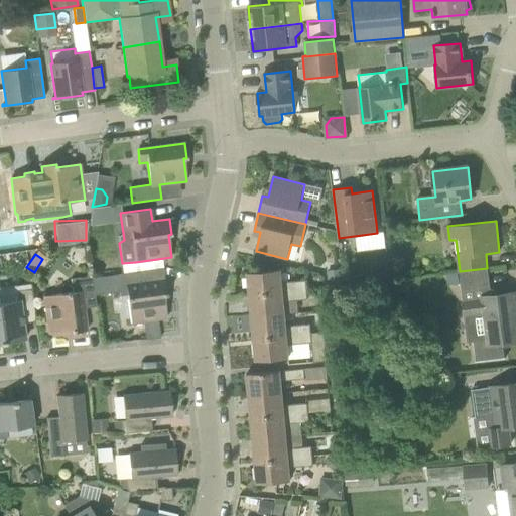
[(342,269),(328,271),(330,284),(344,283),(342,269)]
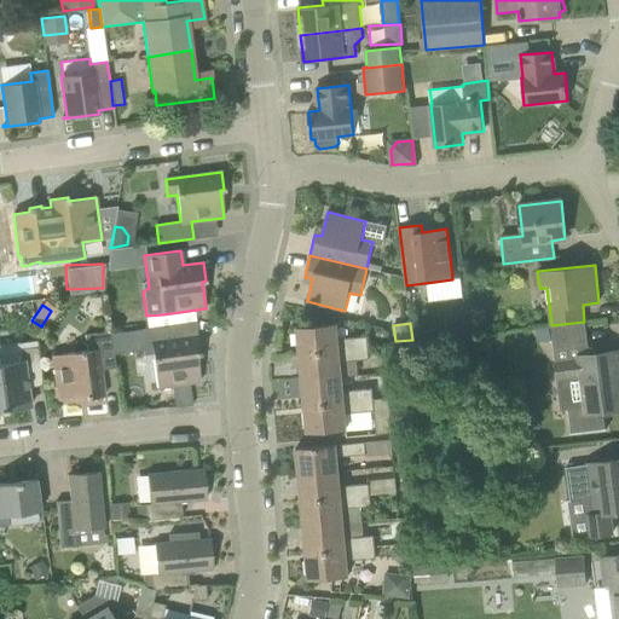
[(336,324),(298,328),(300,354),(369,348),(368,337),(339,340),(336,324)]
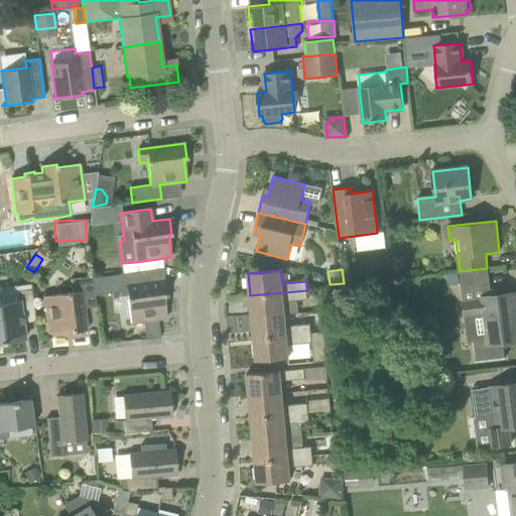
[(140,271),(117,275),(118,287),(126,286),(131,324),(166,318),(163,295),(166,295),(164,280),(142,283),(140,271)]
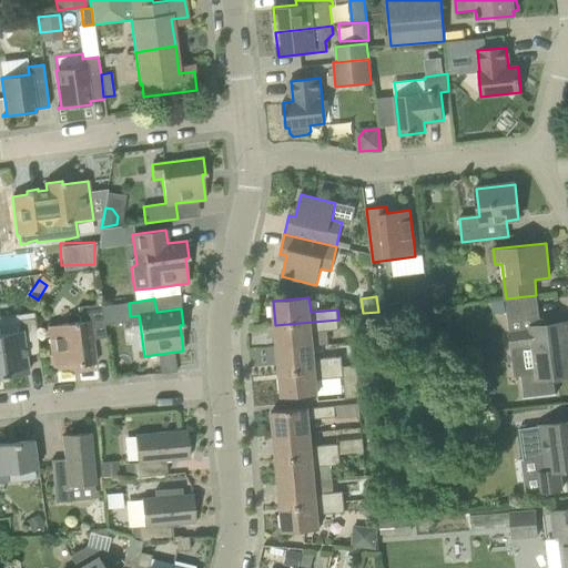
[(503,300),(492,301),(494,315),(505,313),(503,300)]
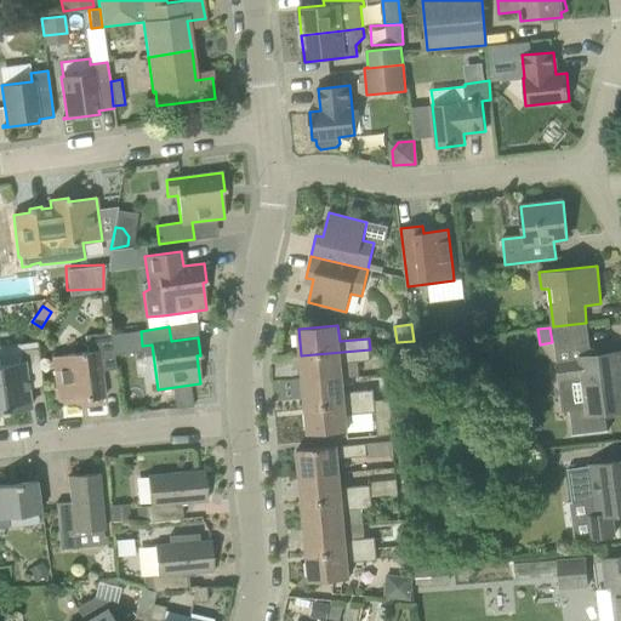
[(86,400),(104,398),(101,371),(115,370),(110,332),(84,336),(87,352),(52,357),(58,400),(85,397),(86,400)]
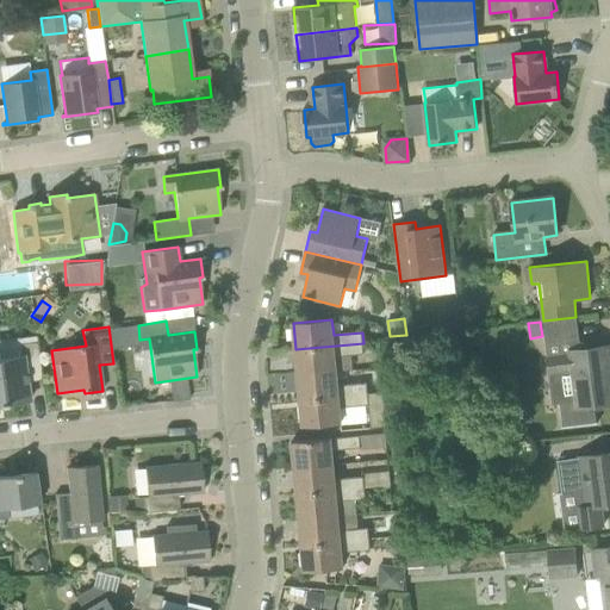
[(0,340),(0,390),(2,406),(4,406),(4,405),(30,402),(26,373),(41,371),(37,341),(22,343),(22,337),(0,340)]
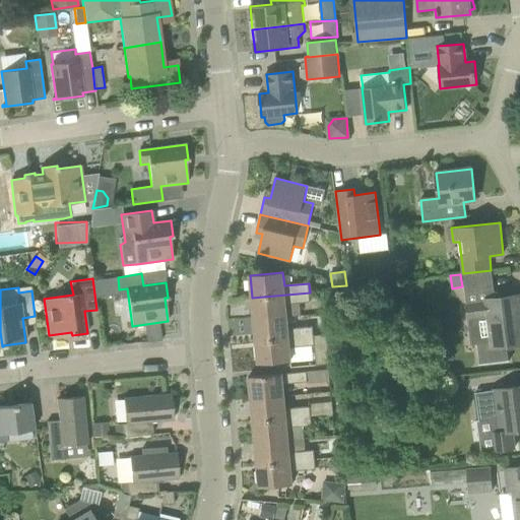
[(285,305),(301,303),(311,302),(310,293),(252,298),(254,319),(287,317),(285,305)]
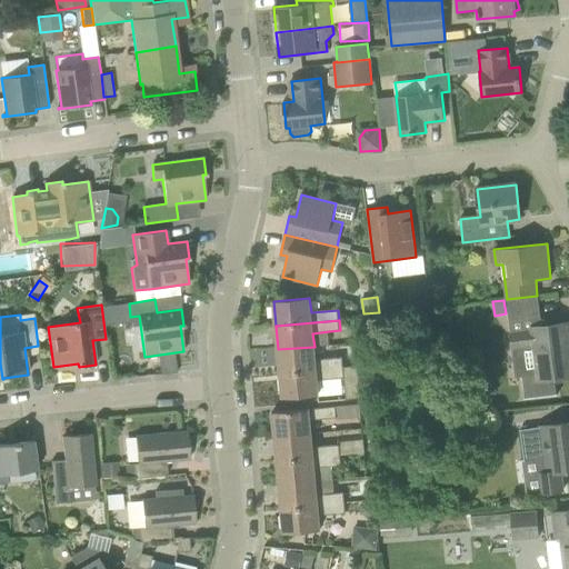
[(523,376),(526,399),(557,395),(555,379),(568,377),(568,322),(531,328),(532,330),(511,333),(513,350),(535,347),(538,373),(523,376)]
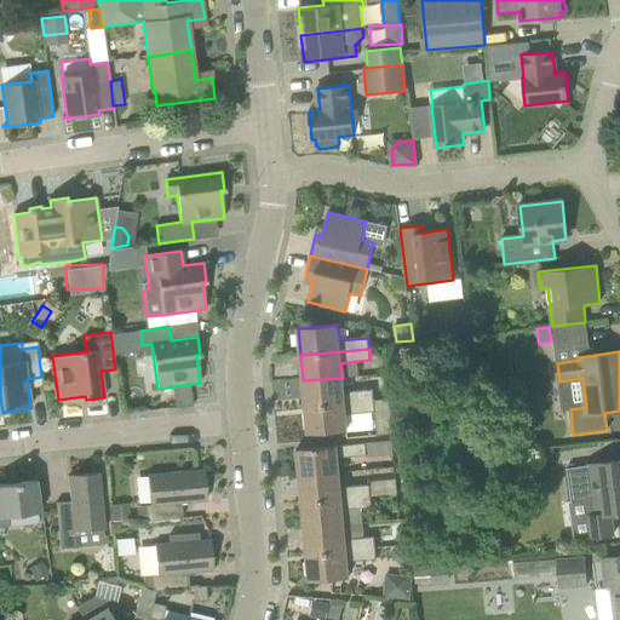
[(303,380),(305,407),(374,401),(373,389),(344,392),(343,378),(303,380)]
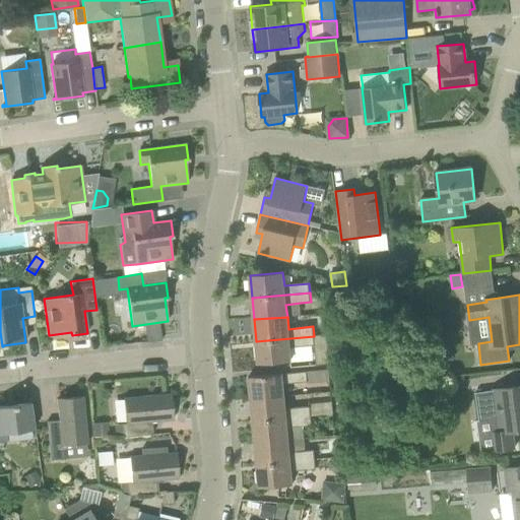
[(289,347),(315,345),(314,336),(256,341),(258,364),(291,361),(289,347)]
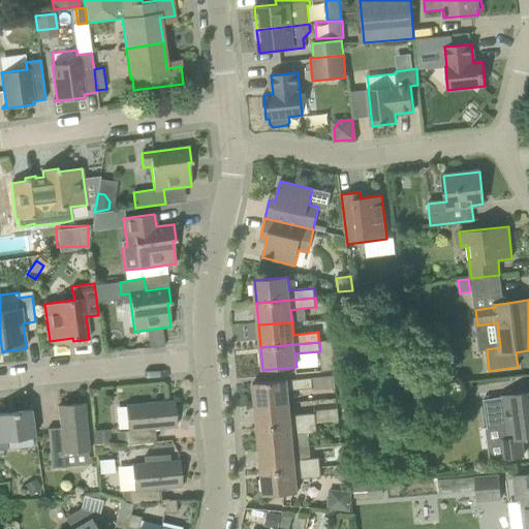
[(312,378),(253,383),(255,406),(289,403),(288,391),(313,389),(312,378)]
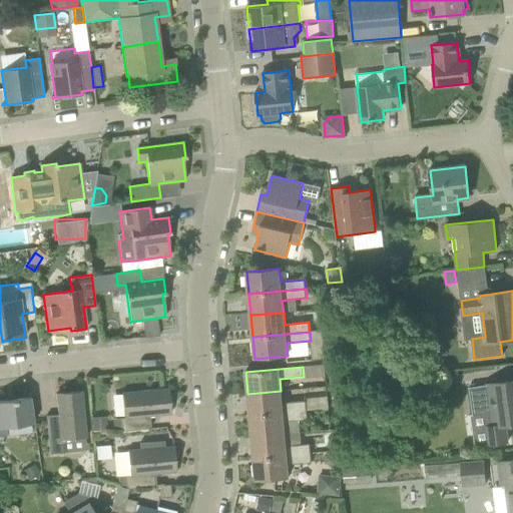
[(512,381),(487,385),(491,414),(493,413),(495,426),(486,427),(489,445),(508,443),(506,426),(512,425),(512,381)]
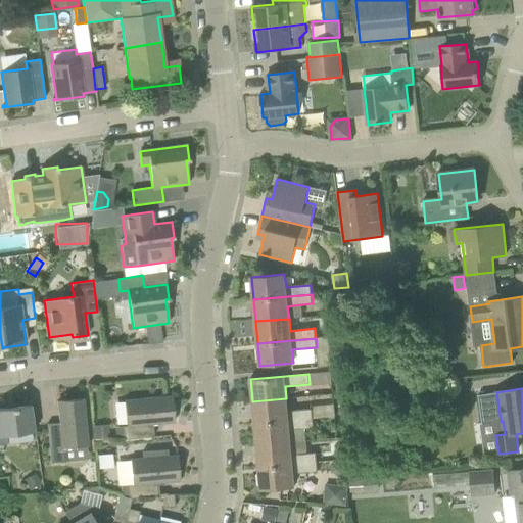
[(172,395),(124,400),(127,426),(123,426),(124,439),(153,437),(152,425),(174,423),(172,395)]
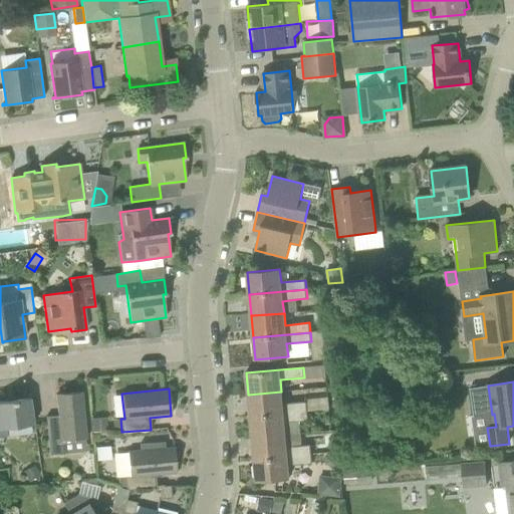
[(61,441),(86,439),(82,392),(55,395),(57,416),(46,417),(49,455),(62,453),(61,441)]
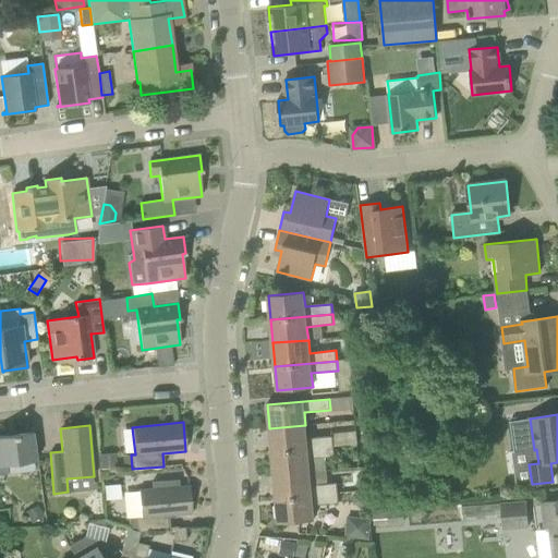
[(269,428),(271,452),(334,446),(332,436),(306,438),(305,425),(269,428)]
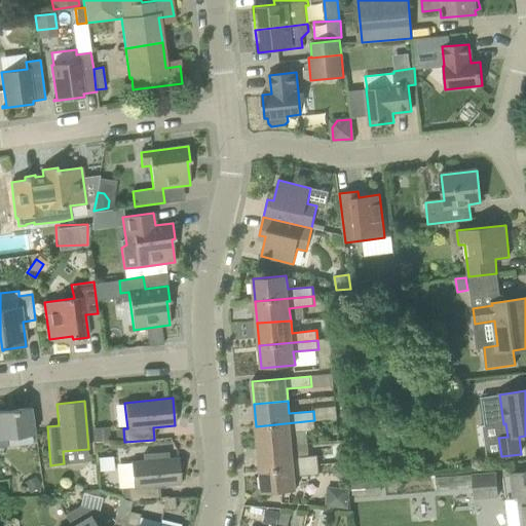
[(0,448),(7,447),(6,438),(34,435),(31,405),(29,405),(29,408),(0,411),(0,448)]
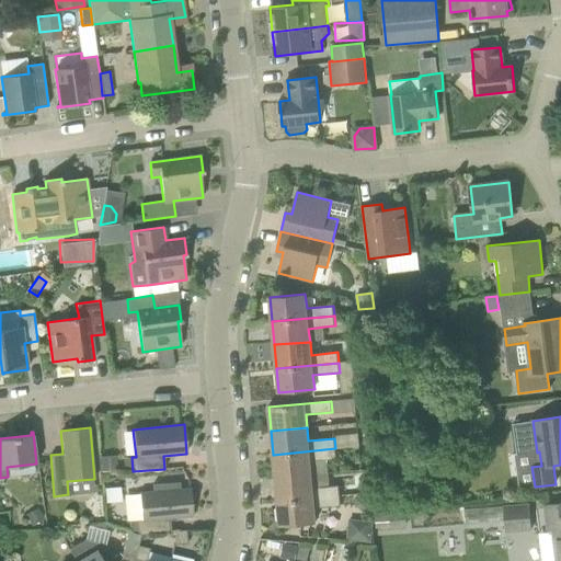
[(275,478),(311,474),(310,461),(336,459),(335,448),(273,455),(275,478)]
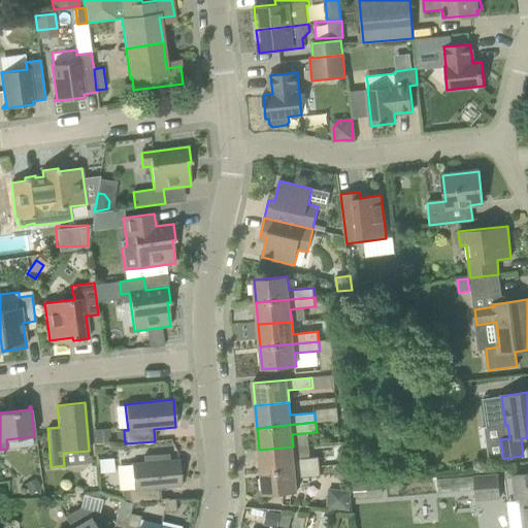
[(109,428),(94,430),(96,444),(110,442),(109,428)]
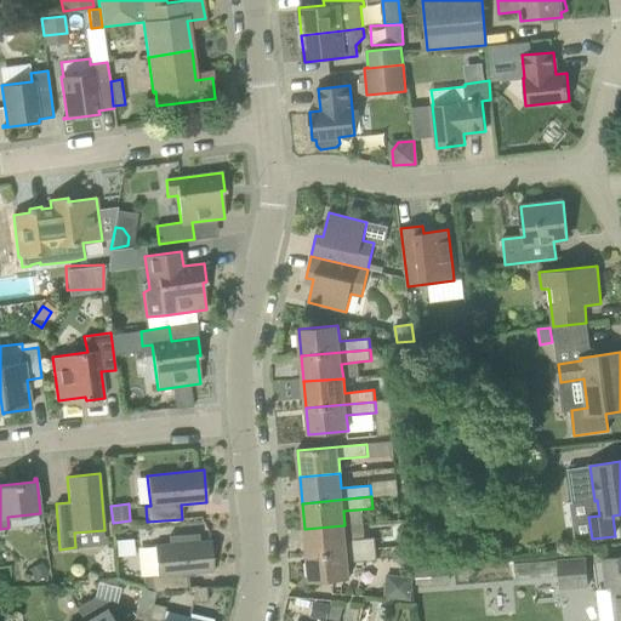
[(305,529),(307,556),(376,548),(375,537),(346,540),(345,525),(305,529)]
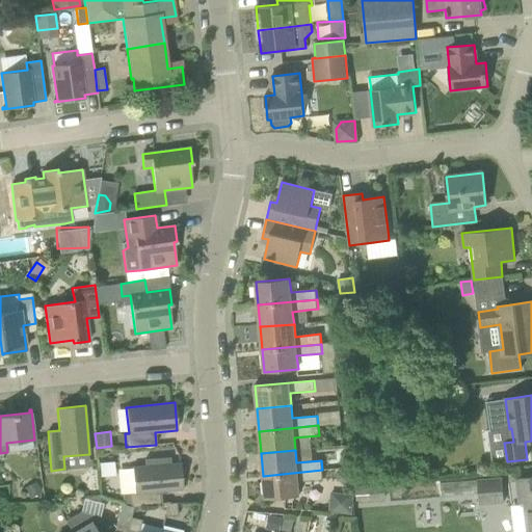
[(144,459),(145,466),(132,467),(134,493),(130,494),(131,506),(133,507),(161,504),(161,493),(183,490),(180,462),(170,463),(170,457),(144,459)]
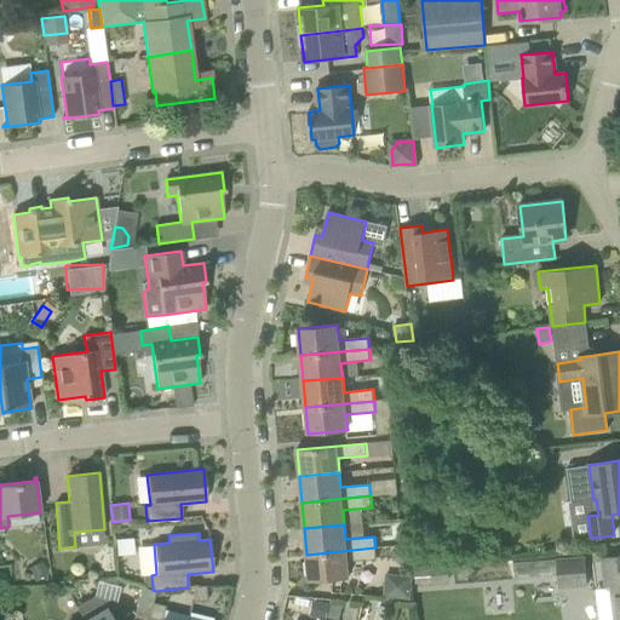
[(133,537),(118,538),(119,554),(135,552),(133,537)]
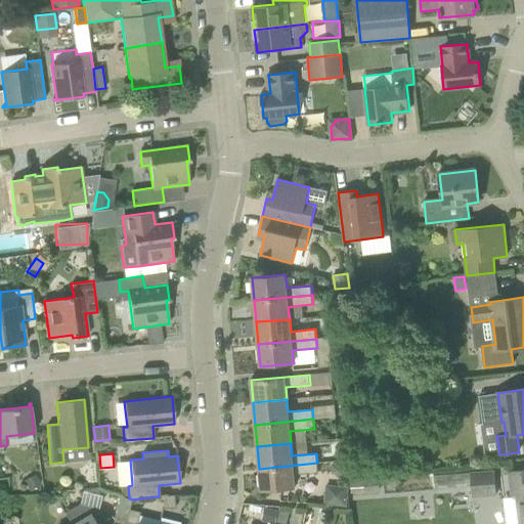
[(317,463),(259,469),(261,491),(295,488),(294,475),(318,473),(317,463)]
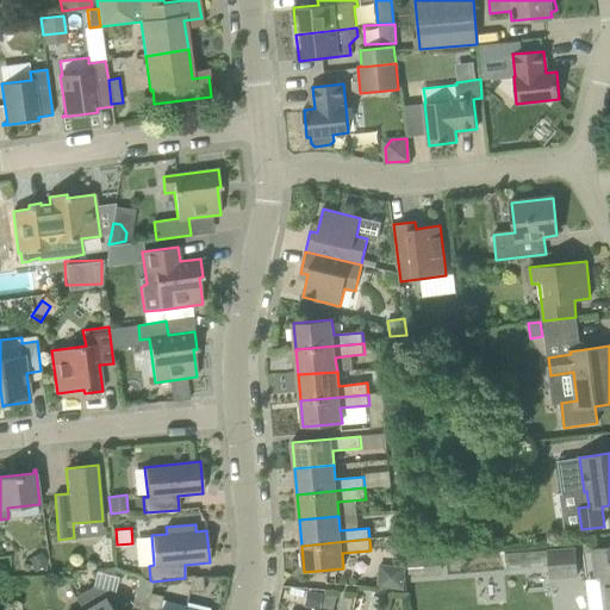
[(574,545),(545,548),(548,579),(578,576),(574,545)]
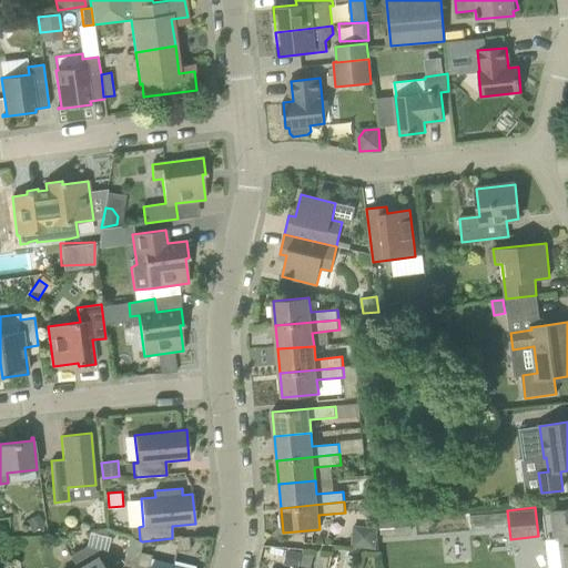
[(567,567),(567,509),(551,511),(556,538),(561,538),(565,567),(567,567)]
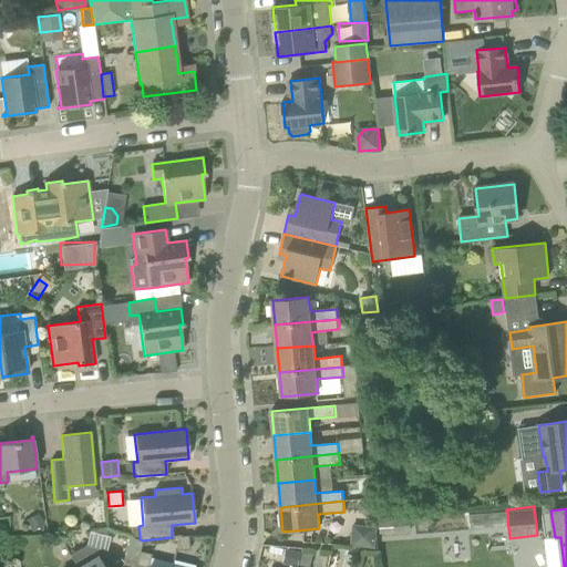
[(189,549),(188,537),(188,535),(179,536),(176,550),(189,549)]
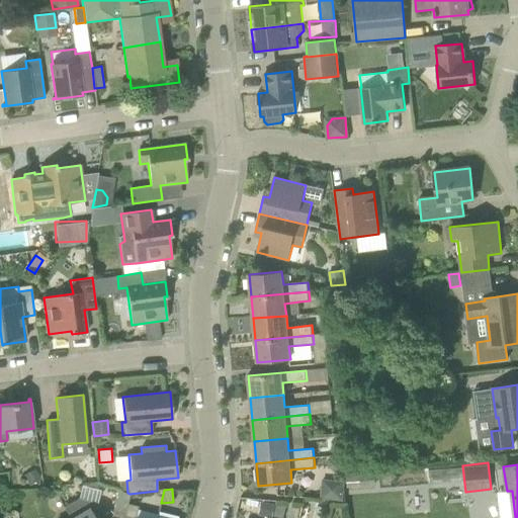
[(117,491),(113,507),(111,517),(114,517),(123,517),(124,517),(127,504),(130,494),(117,491)]
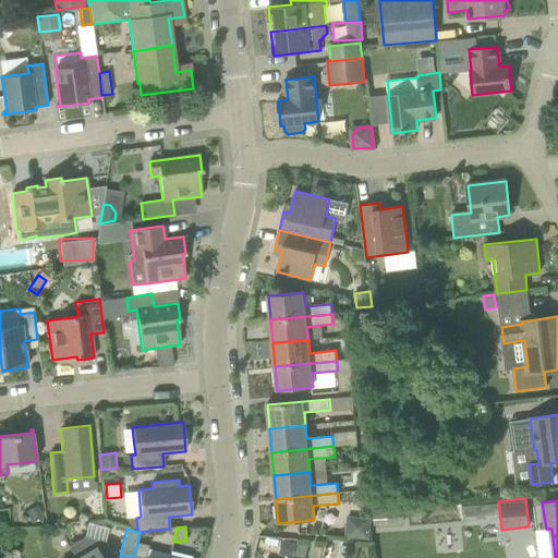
[(76,557),(75,557),(113,557),(104,541),(85,536),(69,546),(76,557)]
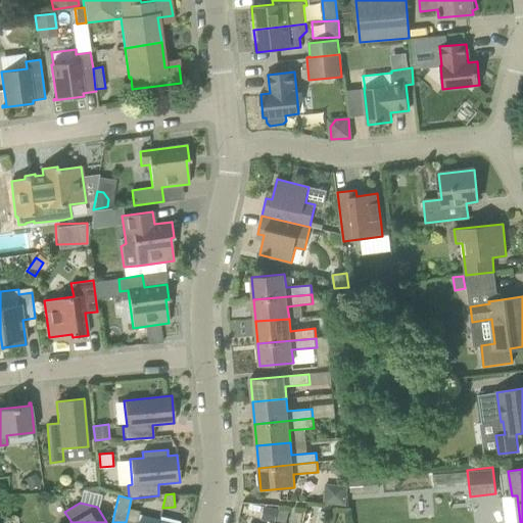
[(136,522),(139,512),(129,509),(126,522),(131,522),(136,522)]
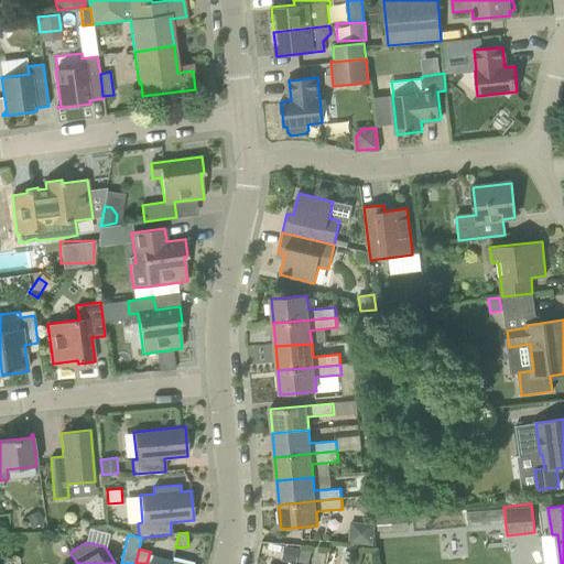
[(302,550),(300,562),(305,563),(308,563),(313,552),(302,550)]
